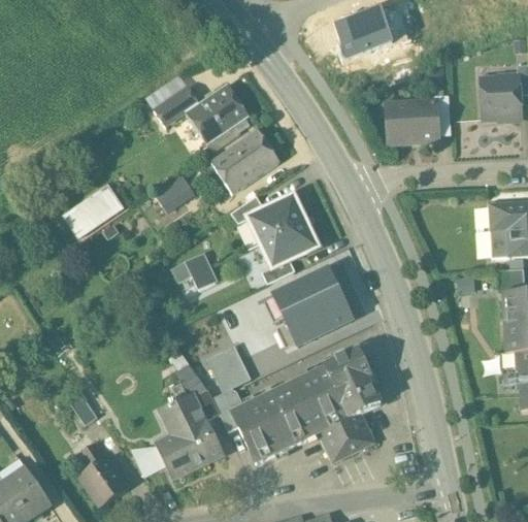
[(394,0),(332,22),(344,58),(407,36),(394,0)]
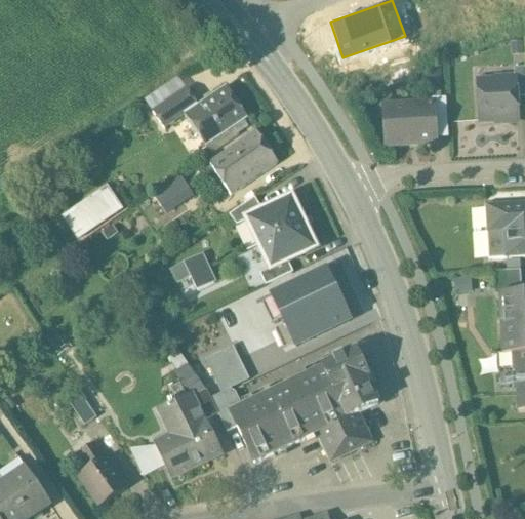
[(524,63),(514,64),(514,74),(515,74),(516,92),(524,91),(524,63)]
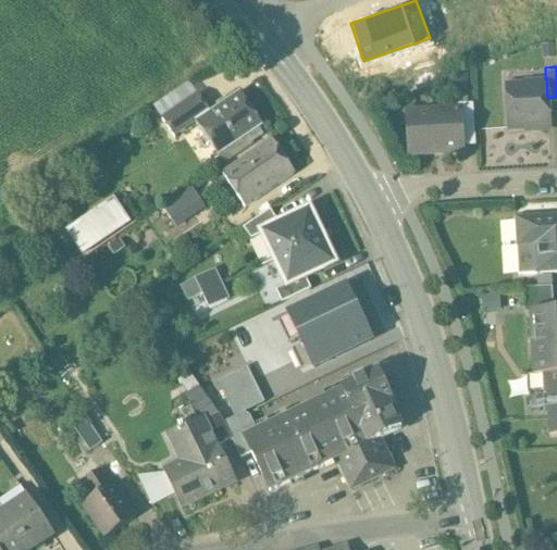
[(467,70),(454,71),(454,82),(467,80),(467,70)]
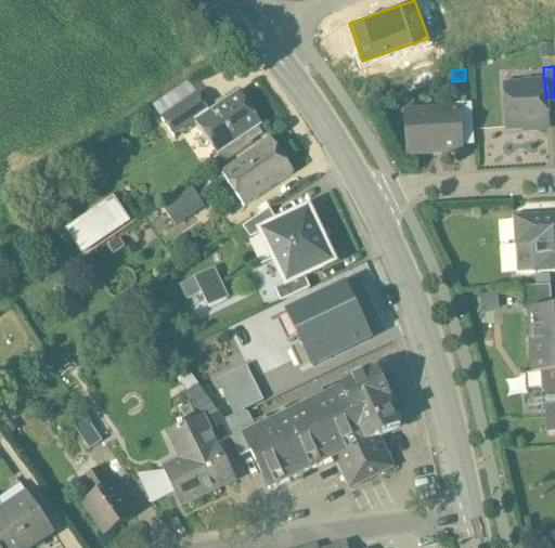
[(452,70),(440,74),(442,87),(453,87),(452,81),(452,70)]
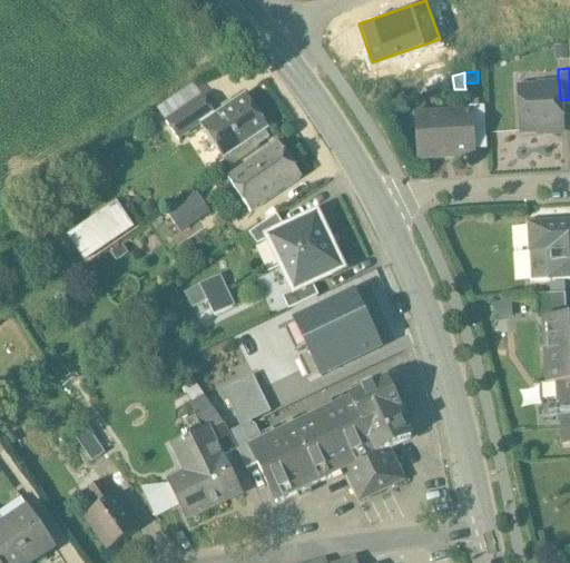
[(194,80),(158,105),(166,116),(202,91),(194,80)]
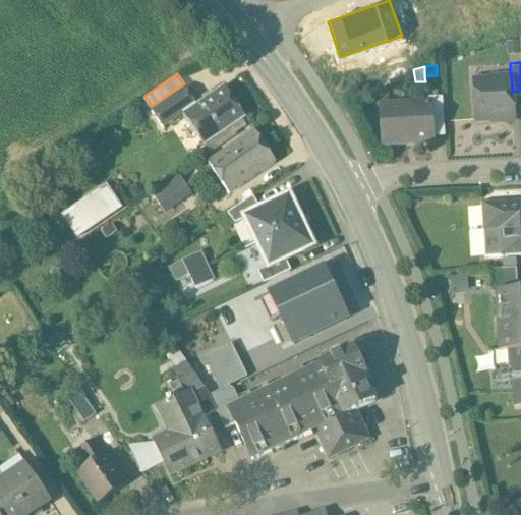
[(493,76),(474,77),(477,115),(513,113),(512,92),(511,73),(510,73),(493,74),(493,76)]
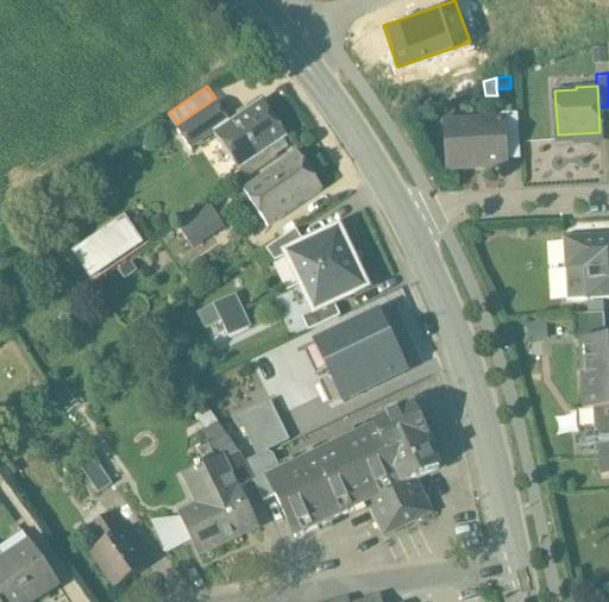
[(262,96),(230,118),(217,98),(215,98),(177,124),(190,145),(214,129),(239,164),(286,132),(262,96)]
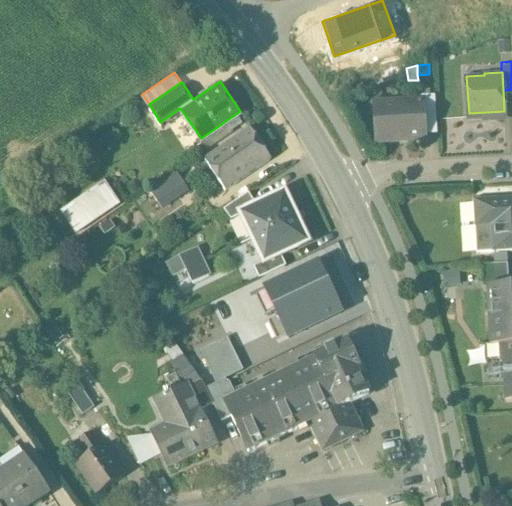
[(434,92),(420,93),(421,98),(422,113),(436,112),(434,92)]
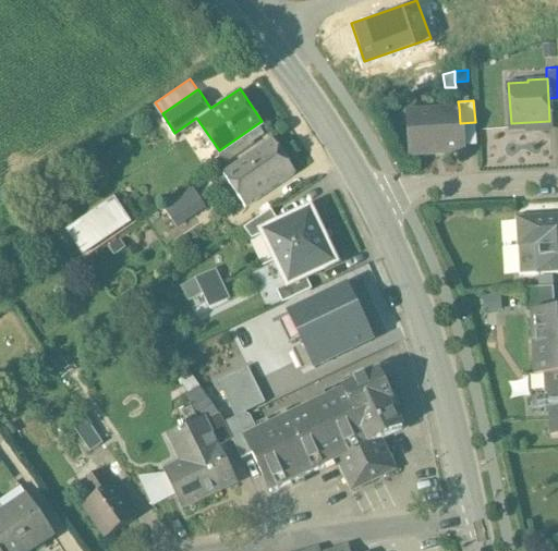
[(459,107),(417,109),(420,148),(462,146),(460,123),(459,107)]
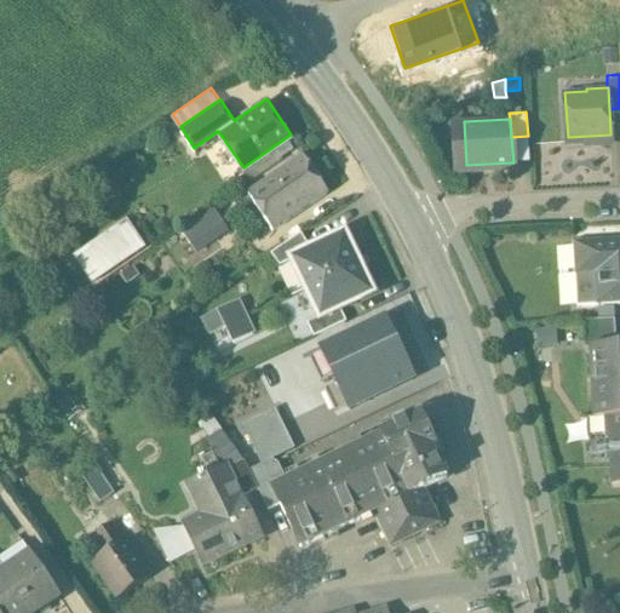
[(303,152),(247,189),(273,225),(327,188),(303,152)]
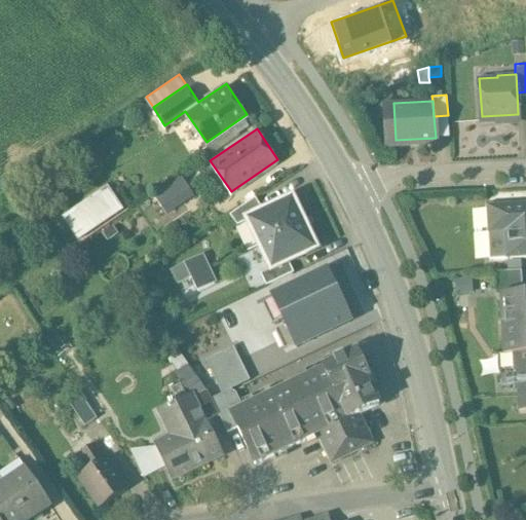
[(182,172),(153,191),(165,209),(194,189),(182,172)]
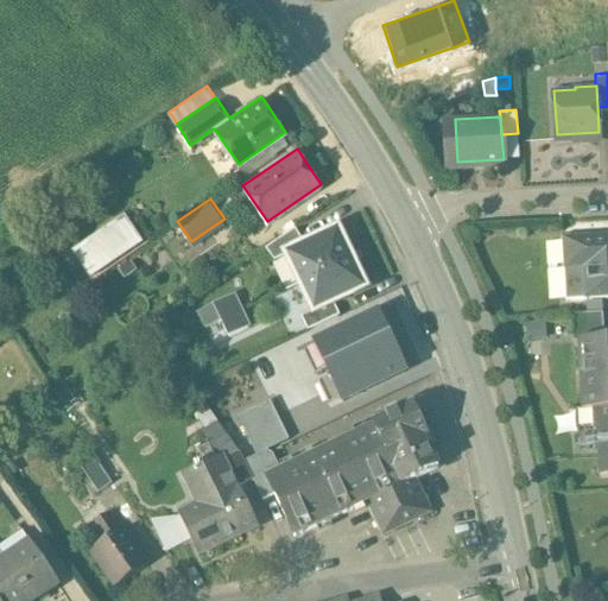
[(125,208),(73,245),(92,272),(144,235),(125,208)]
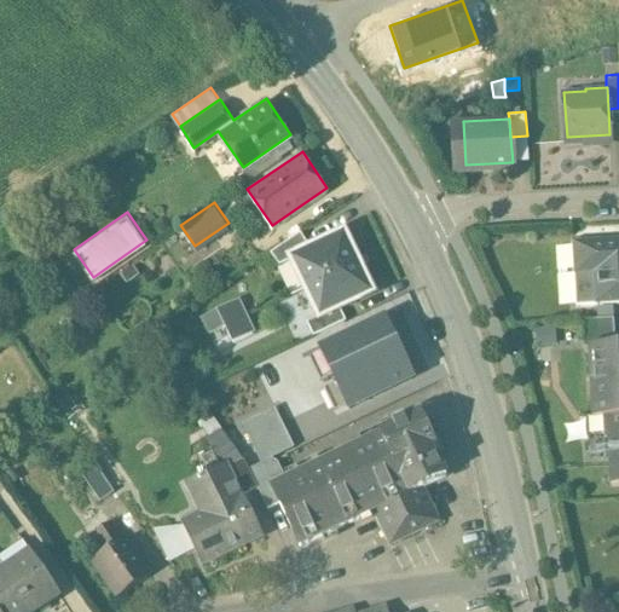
[(299,230),(272,248),(272,247),(270,248),(279,261),(291,255),(291,254),(311,244),(300,227),(299,229),(299,230)]
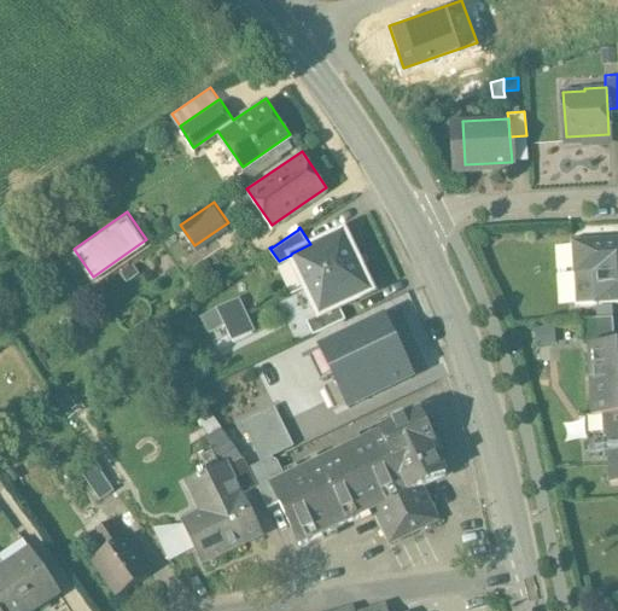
[(310,244),(291,254),(291,255),(304,283),(357,259),(343,228),(310,244)]
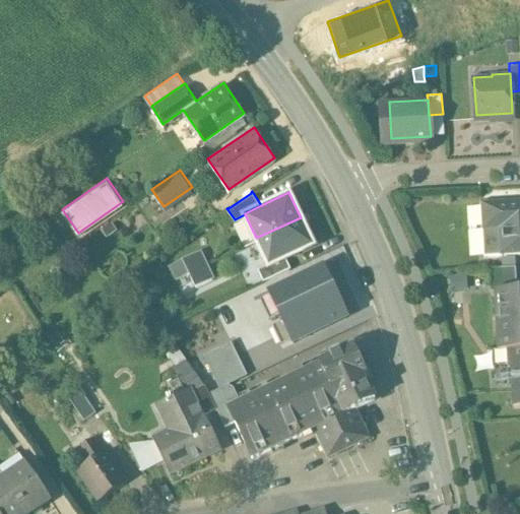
[(519,195),(480,198),(481,227),(498,226),(500,250),(499,250),(499,252),(519,250),(519,195)]
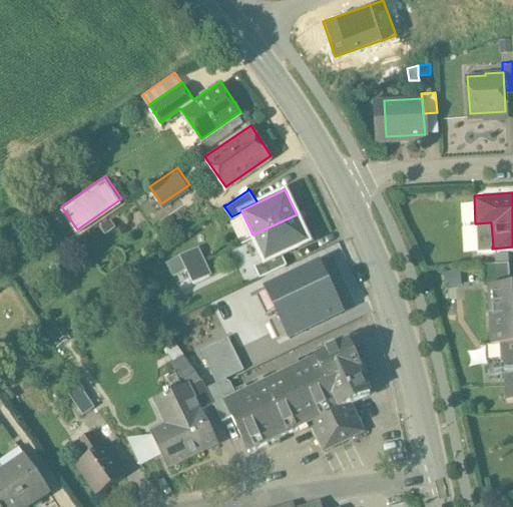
[(297,214),(252,234),(265,258),(265,259),(282,251),(308,238),(297,214)]
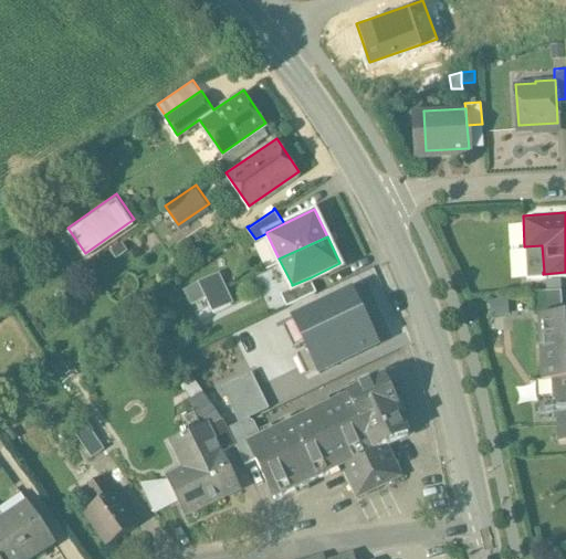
[(217,271),(185,286),(192,301),(206,294),(213,308),(230,299),(217,271)]
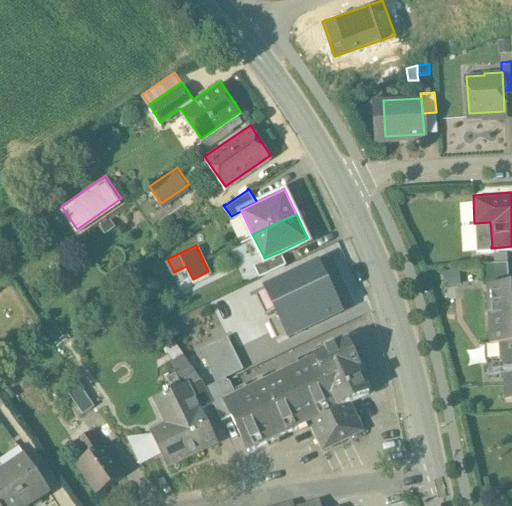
[(281,251),(264,258),(264,257),(253,262),(259,274),(260,274),(260,273),(284,262),(286,261),(281,251)]
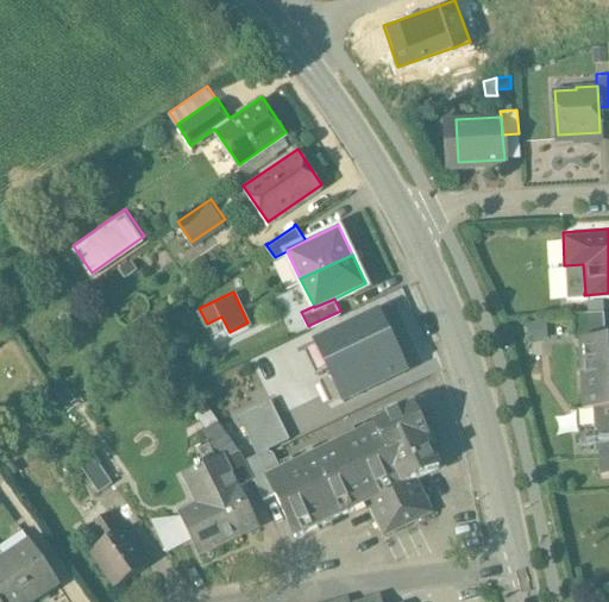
[(388,300),(315,332),(344,393),(415,361),(388,300)]
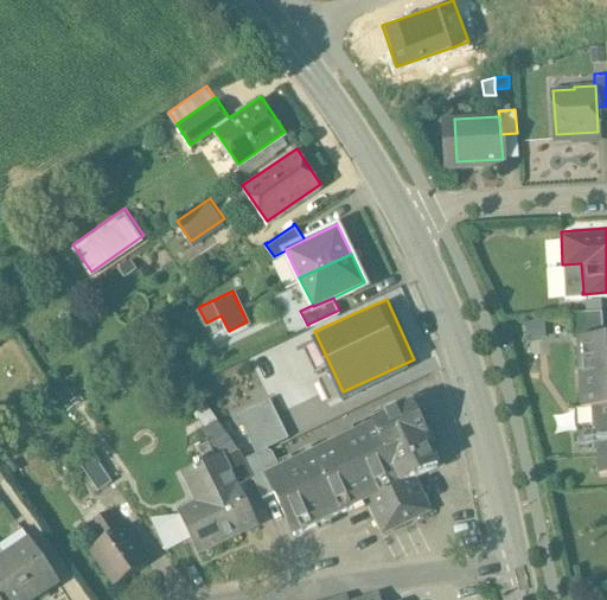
[(601,307),(570,308),(573,336),(577,336),(576,334),(604,333),(601,307)]
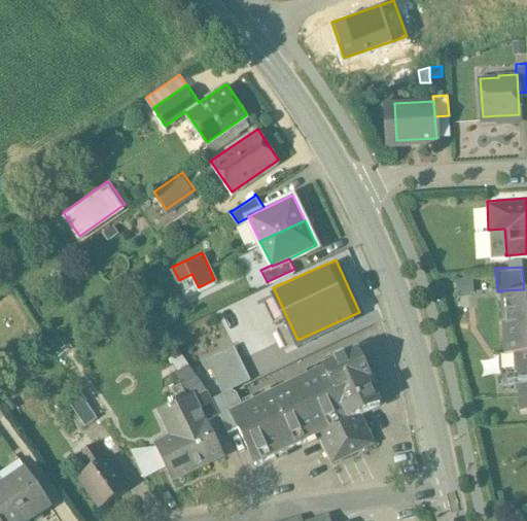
[(526,288),(524,289),(500,290),(501,291),(504,352),(514,351),(515,371),(517,371),(520,410),(526,409),(526,288)]
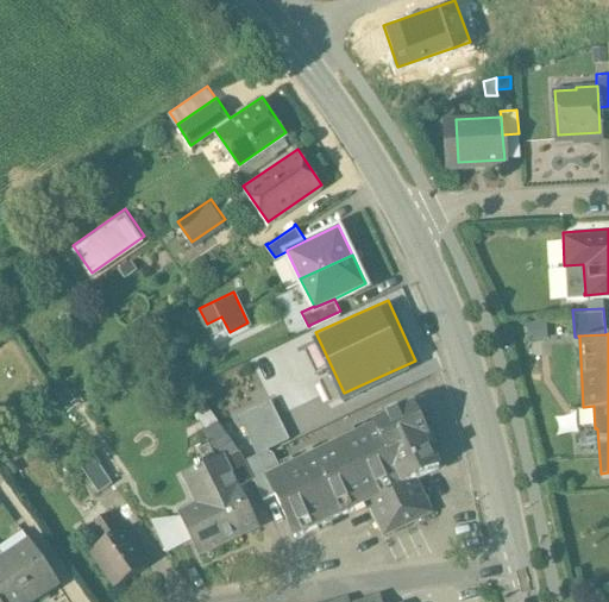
[(414,402),(267,472),(295,532),(368,497),(410,476),(438,463),(424,434),(427,432),(414,402)]
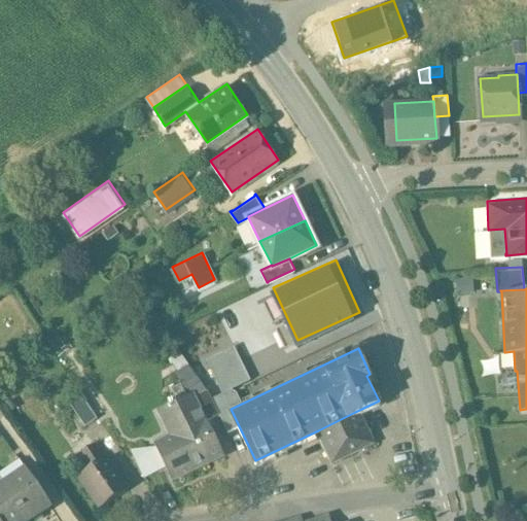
[(208,387),(194,394),(207,418),(219,412),(208,387)]
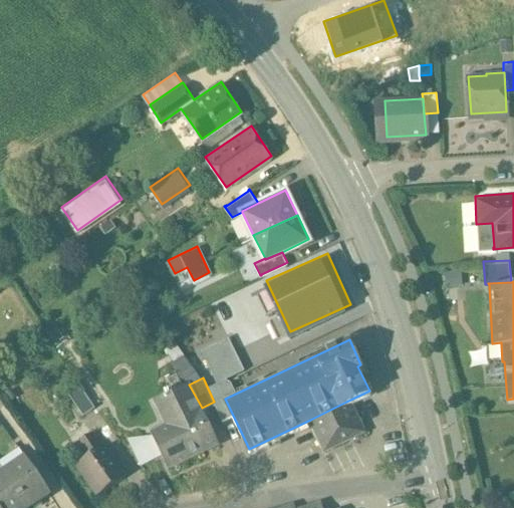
[(79,383),(68,391),(82,413),(94,405),(79,383)]
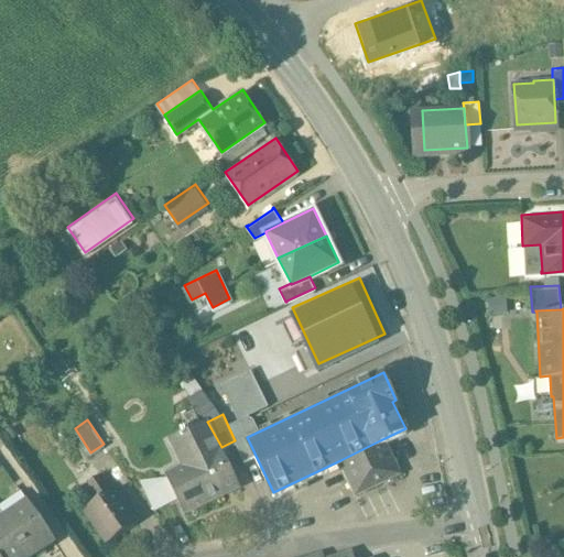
[(206,419),(185,429),(184,427),(180,429),(194,459),(166,472),(184,511),(239,483),(221,447),(207,422),(206,419)]
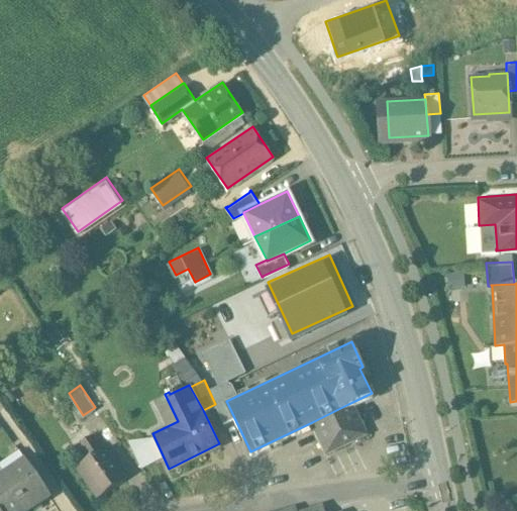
[(348,404),(312,422),(325,449),(362,431),(348,404)]
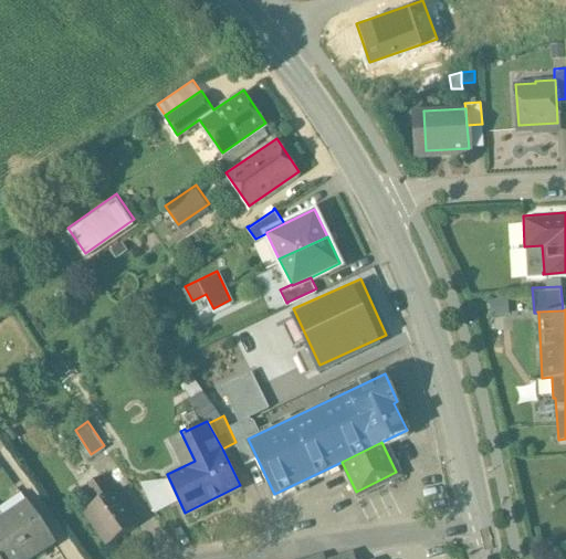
[(113,489),(102,473),(85,484),(96,501),(84,508),(107,542),(137,521),(114,488),(113,489)]
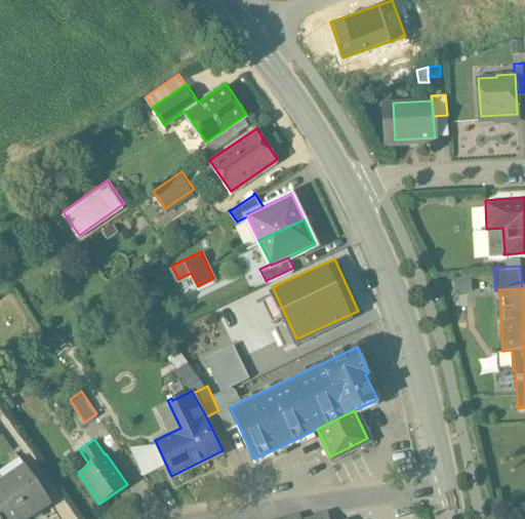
[(51,501),(27,465),(5,480),(29,515),(51,501)]
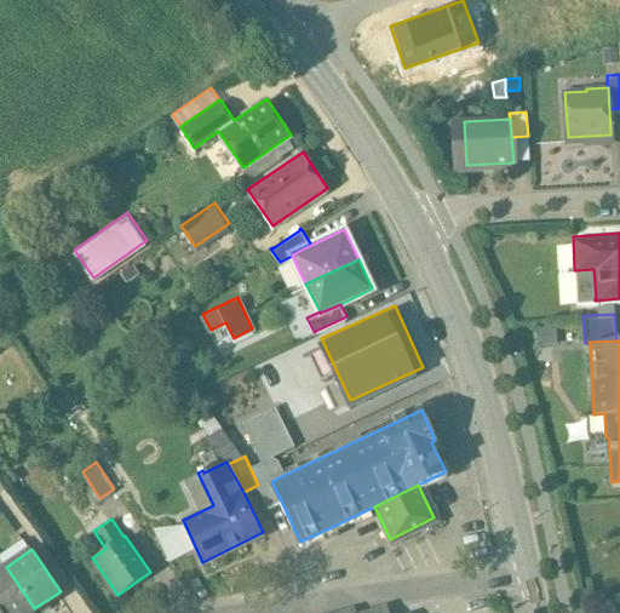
[(28,612),(34,608),(6,567),(0,571),(0,611),(1,612),(28,612)]
